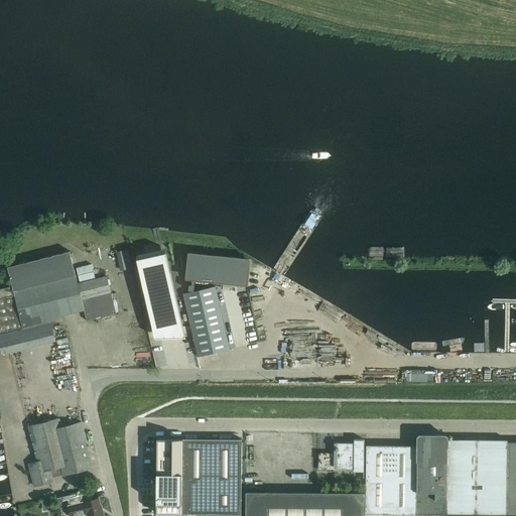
[(165,249),(136,255),(154,336),(185,336),(165,249)]
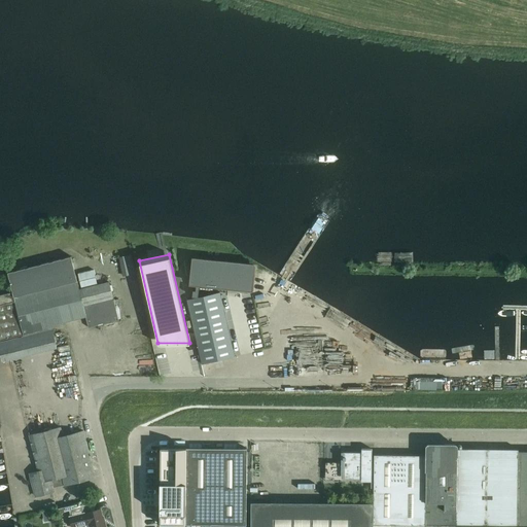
[(0,340),(55,326),(54,325),(86,317),(89,327),(119,320),(112,291),(114,290),(112,284),(110,284),(109,282),(80,289),(77,280),(71,256),(8,272),(13,291),(0,294),(0,340)]
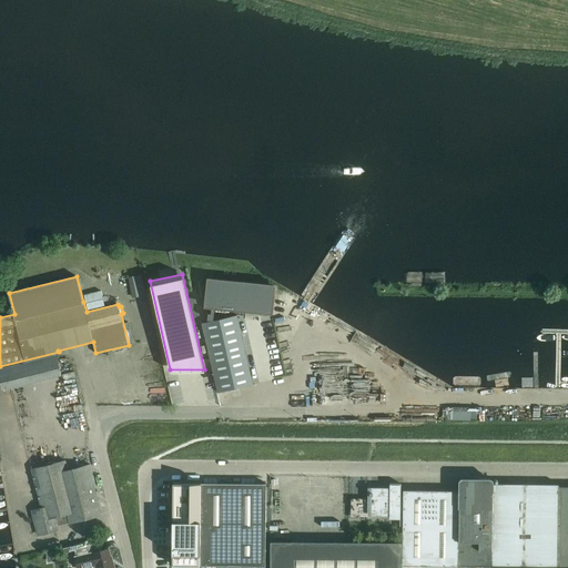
[(210,321),(213,321),(214,308),(272,314),(275,284),(206,277),(204,307),(211,307),(211,313),(208,313),(208,320),(210,321)]
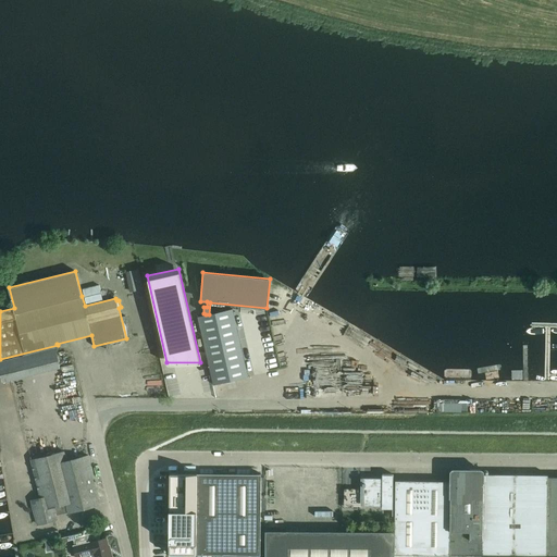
[(130,294),(141,293),(139,273),(127,274),(130,294)]
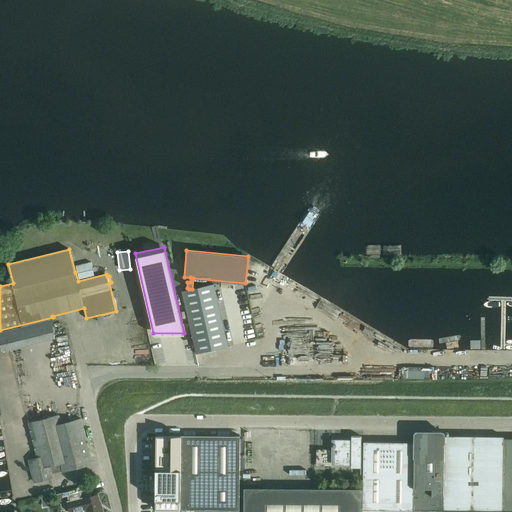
[(189,289),(183,291),(197,353),(228,346),(214,284),(192,289),(189,289)]
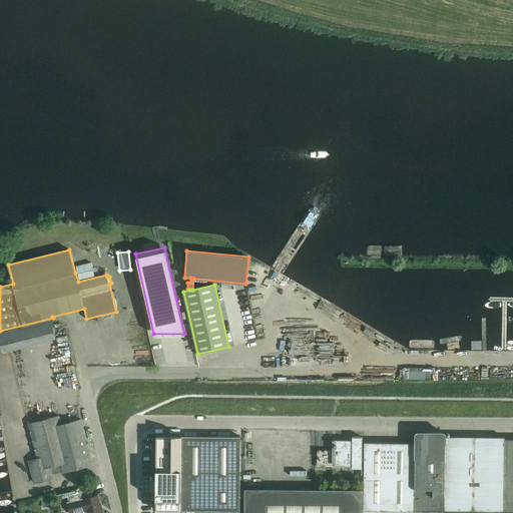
[(362,351),(349,354),(350,361),(364,358),(362,351)]
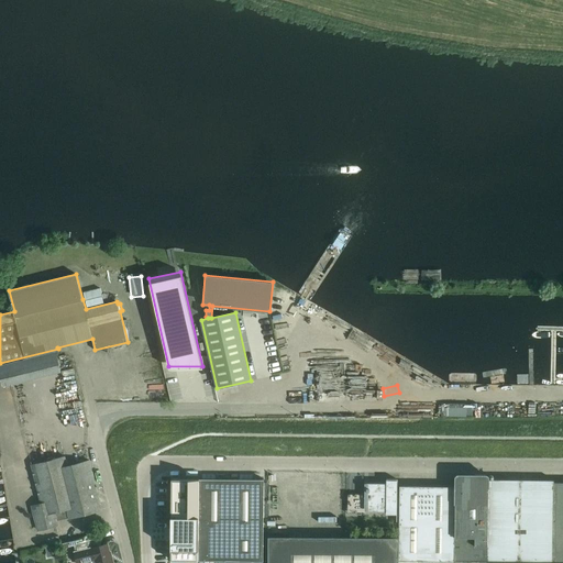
[(74,408),(79,407),(77,396),(64,398),(66,414),(75,411),(74,408)]
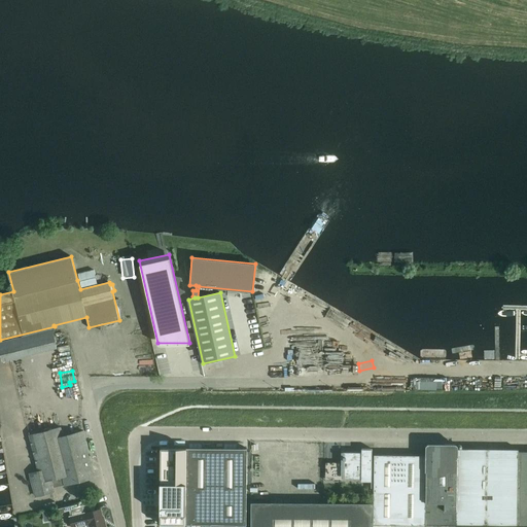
[(406,381),(406,392),(437,393),(437,381),(406,381)]
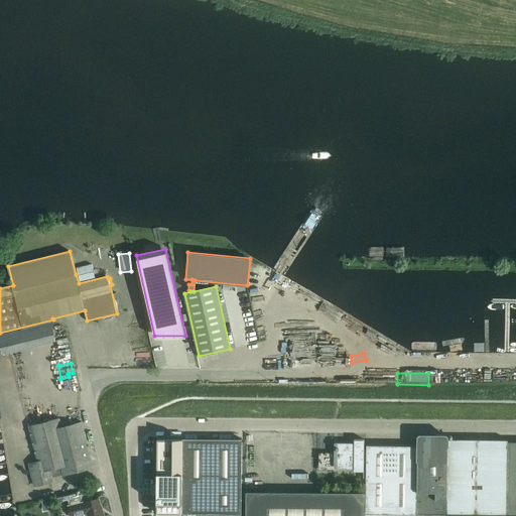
[(94,467),(82,421),(61,426),(59,418),(29,425),(38,461),(29,463),(32,473),(31,473),(32,478),(33,478),(35,486),(53,481),(52,475),(62,473),(63,475),(94,467)]
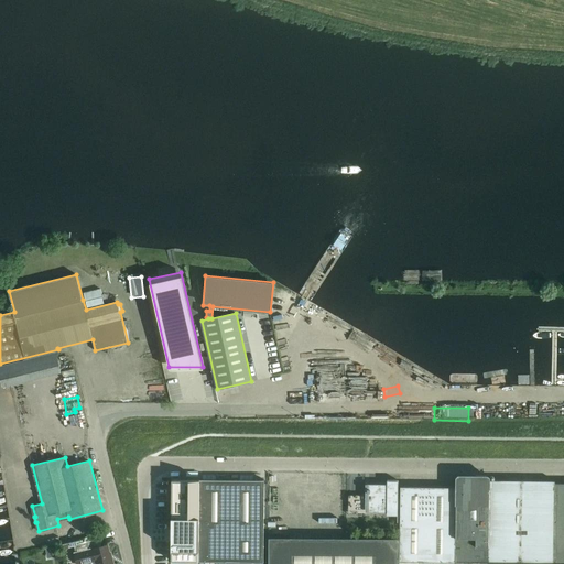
[(402,486),(400,538),(399,562),(419,562),(419,563),(563,563),(563,483),(555,483),(555,480),(487,479),(487,475),(476,475),(476,479),(457,479),(457,481),(457,486),(402,486)]
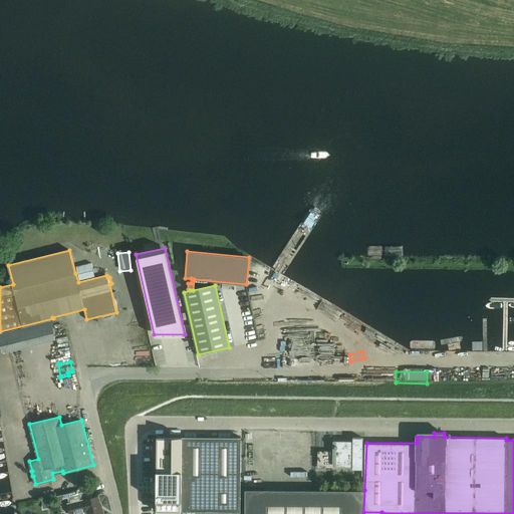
[(157,437),(156,511),(181,511),(241,512),(241,438),(157,437)]
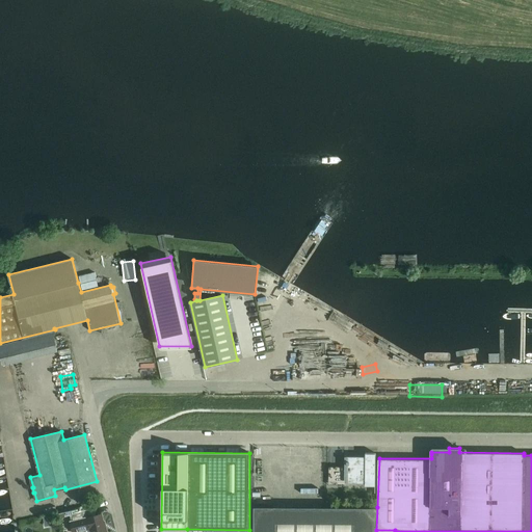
[(365,485),(366,485),(376,486),(377,453),(367,452),(365,452),(365,458),(360,458),(350,457),(348,457),(348,461),(346,461),(346,464),(348,464),(347,482),(365,483),(365,485)]
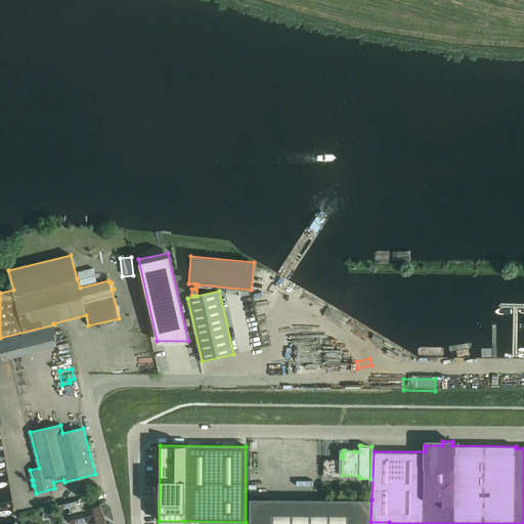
[(300,472),(300,486),(310,486),(310,473),(300,472)]
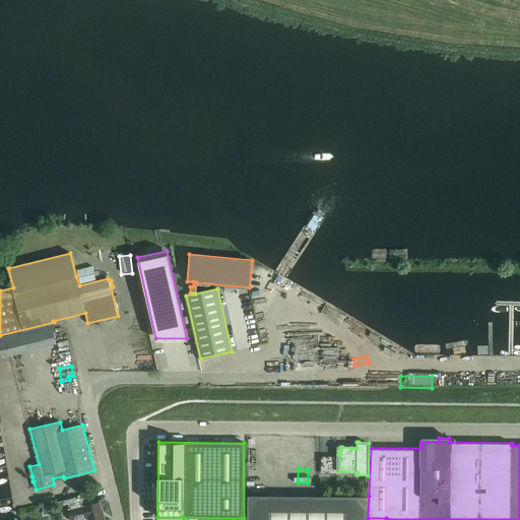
[(386,519),(386,518),(368,518),(369,496),(248,496),(247,519),(386,519)]
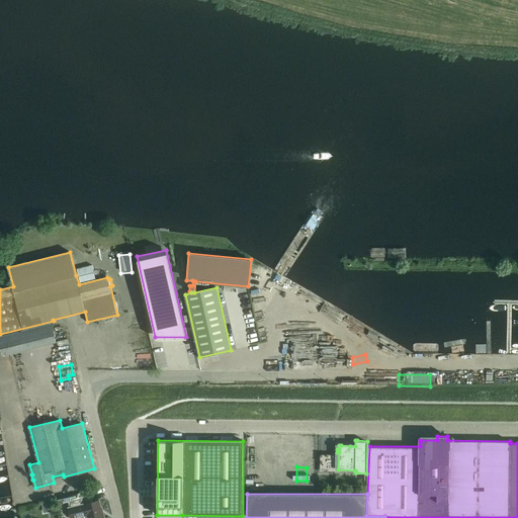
[(103,517),(99,501),(96,501),(69,508),(70,514),(71,517),(78,517),(82,517),(103,517)]
